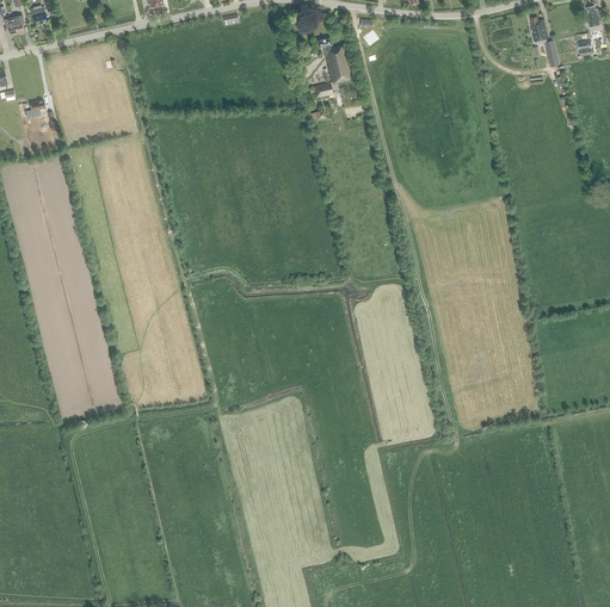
[(32,6),(31,5),(29,6),(29,7),(29,8),(31,11),(34,22),(42,20),(42,19),(47,18),(43,4),(41,4),(39,1),(32,4),(32,6)]
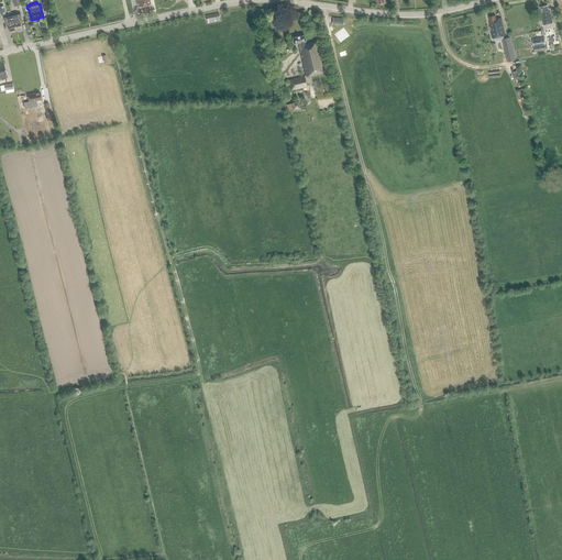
[(539,3),(541,10),(538,11),(539,14),(540,14),(541,22),(552,20),(549,6),(547,6),(546,2),(539,3)]
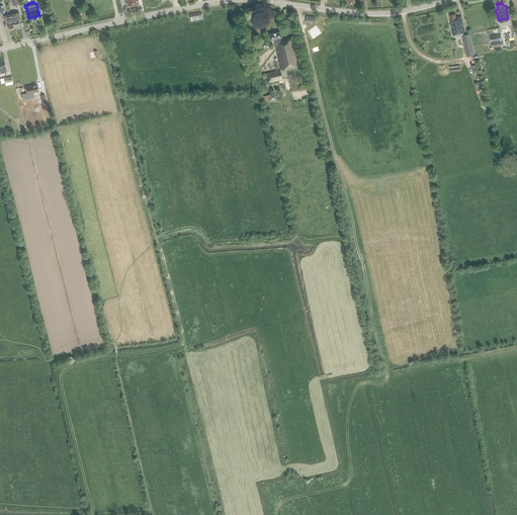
[(18,9),(10,11),(14,26),(19,24),(17,17),(19,16),(18,9)]
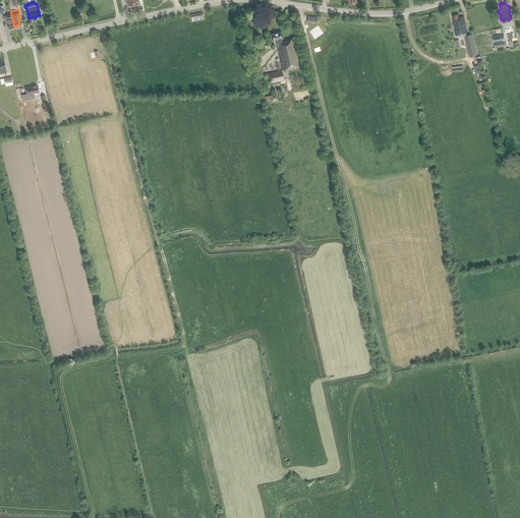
[(203,16),(201,9),(189,11),(190,18),(203,16)]
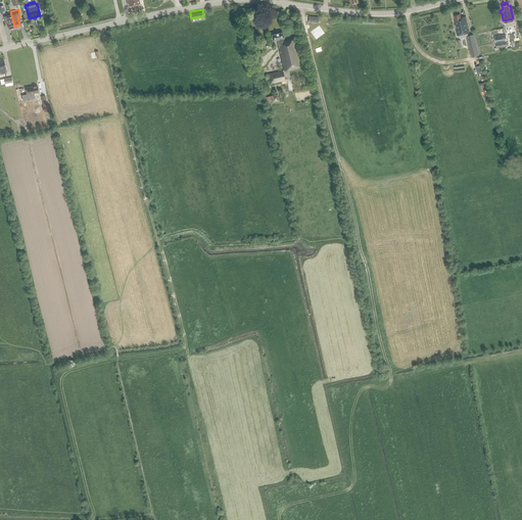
[(8,28),(14,27),(10,11),(3,13),(4,20),(6,19),(8,28)]
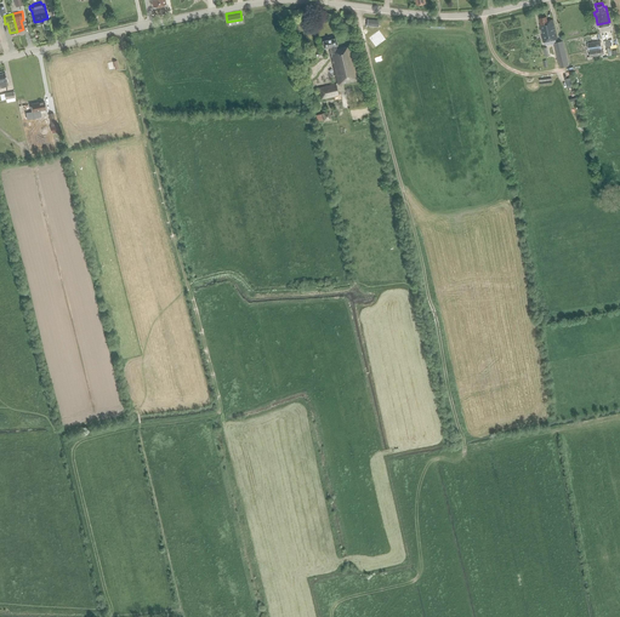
[(541,39),(555,35),(556,35),(552,16),(546,17),(545,13),(538,15),(540,22),(539,23),(540,27),(539,27),(541,39)]
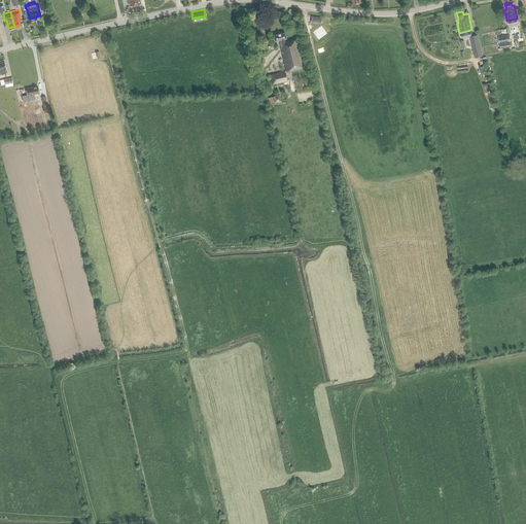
[(324,29),(319,23),(311,29),(315,35),(324,29)]
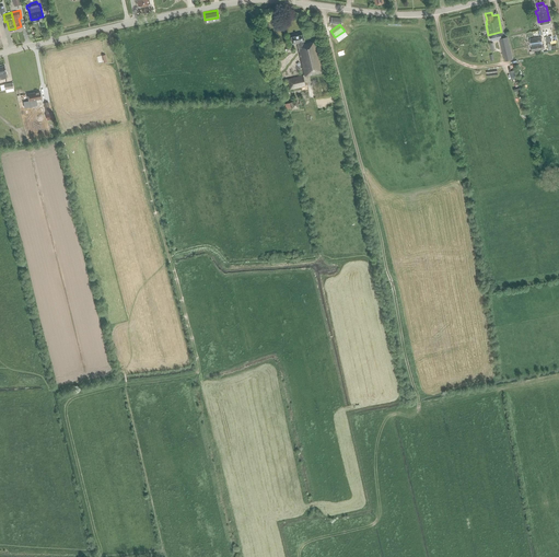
[(321,69),(322,69),(315,38),(303,41),(302,37),(303,37),(302,32),(289,34),(291,41),(295,39),(297,47),(302,72),(301,73),(287,77),(289,86),(304,83),(302,76),(303,73),(321,69)]
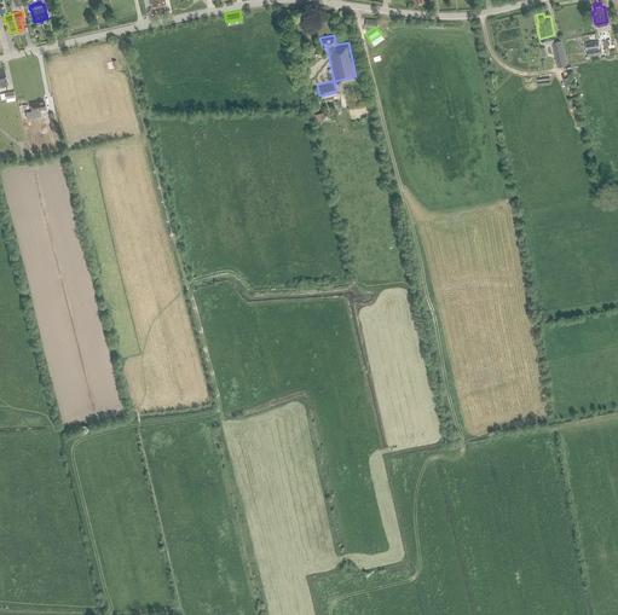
[(553,39),(559,64),(566,62),(560,38),(553,39)]
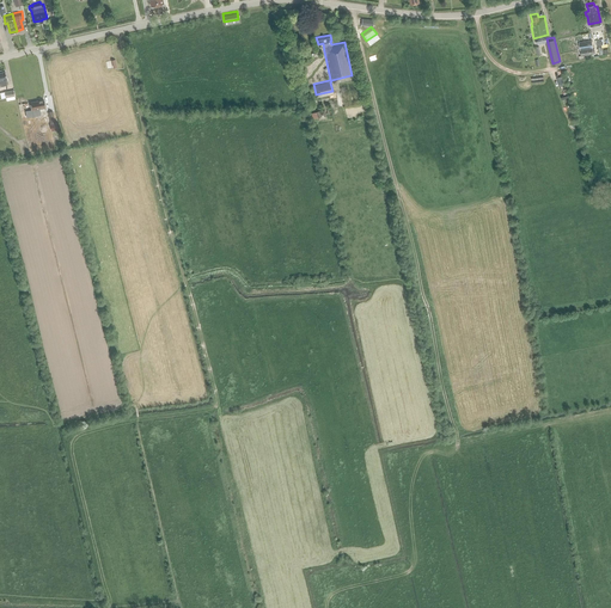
[(593,54),(591,37),(578,40),(580,53),(588,51),(590,55),(593,54)]
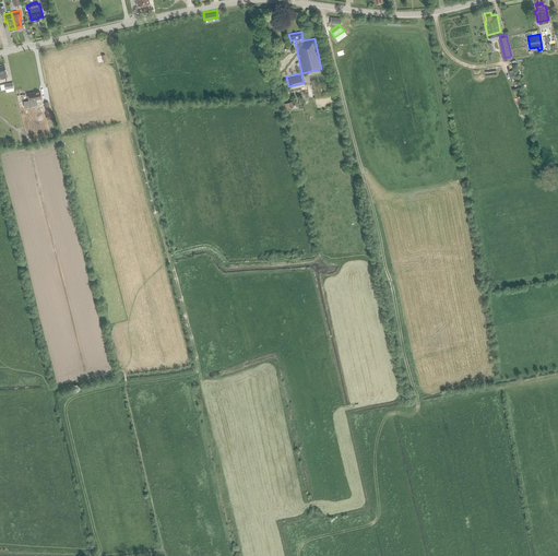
[(13,87),(11,79),(2,81),(3,86),(4,86),(6,90),(13,87)]
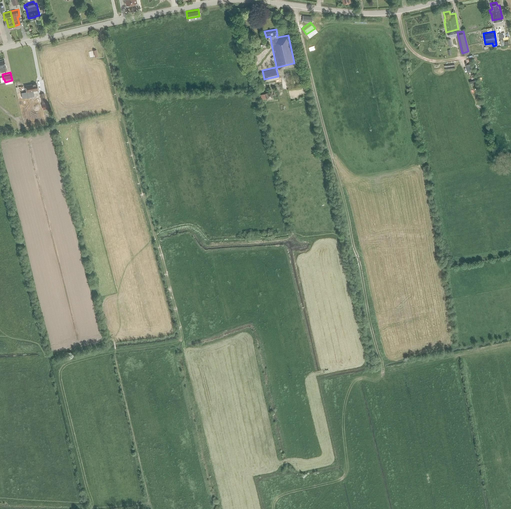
[(30,92),(29,89),(37,88),(35,81),(24,83),(26,90),(26,93),(27,93),(29,93),(30,92)]
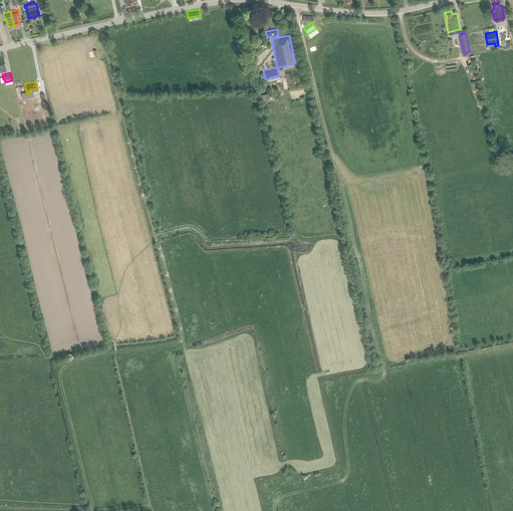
[(261,97),(272,95),(271,89),(260,91),(261,97)]
